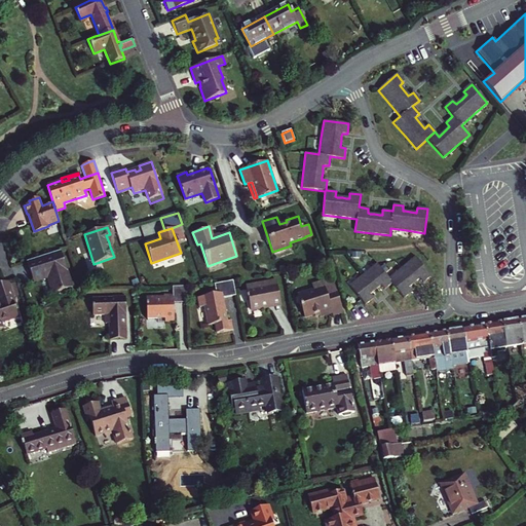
[(60,250),(26,260),(32,280),(46,276),(50,292),(71,287),(60,250)]
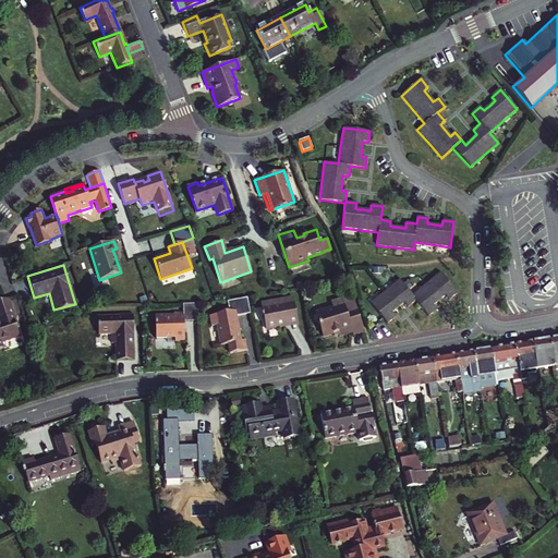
[(426,284),(412,295),(414,298),(413,299),(415,301),(427,316),(436,310),(433,305),(439,301),(445,295),(448,300),(457,292),(440,273),(426,284)]
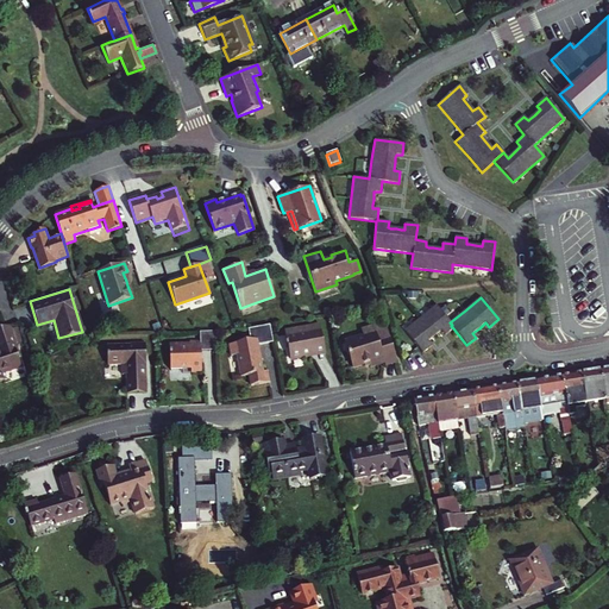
[(420,318),(405,331),(418,347),(422,353),(432,346),(427,341),(434,336),(439,331),(444,336),(453,328),(451,326),(452,325),(450,322),(435,305),(420,318)]
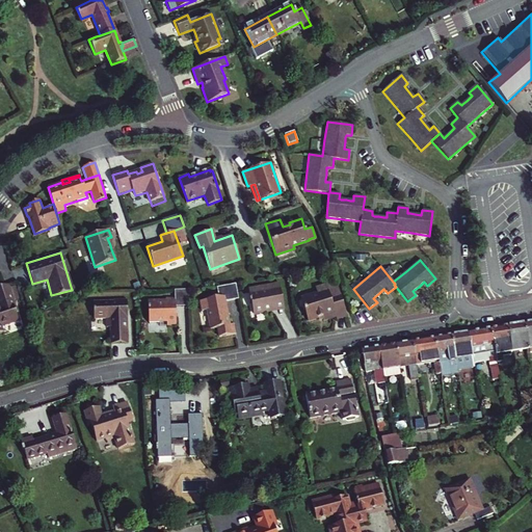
[(336,280),(314,286),(316,291),(299,296),(307,318),(320,314),(321,318),(335,314),(336,317),(346,314),(336,280)]
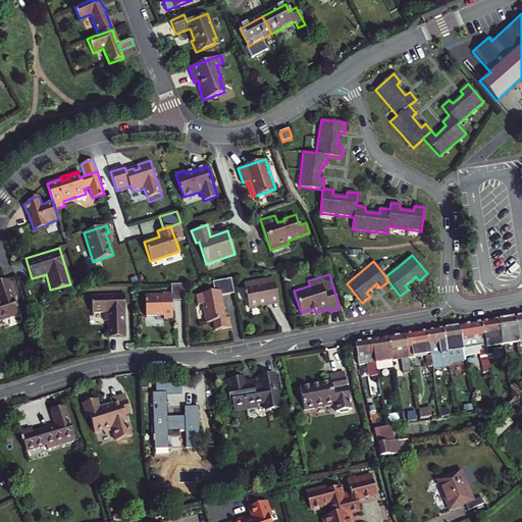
[(231,277),(211,281),(213,293),(195,296),(197,306),(202,305),(206,323),(212,322),(214,331),(230,328),(228,319),(225,319),(221,297),(235,295),(231,277)]
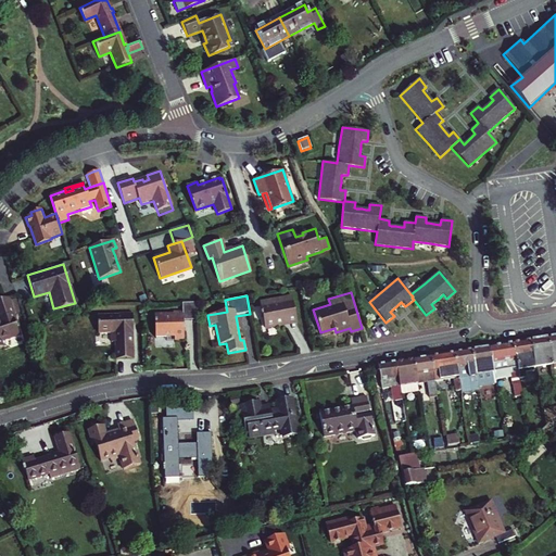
[(4,299),(0,300),(0,346),(0,348),(0,346),(0,340),(17,335),(14,326),(17,325),(15,318),(14,318),(8,298),(4,299)]
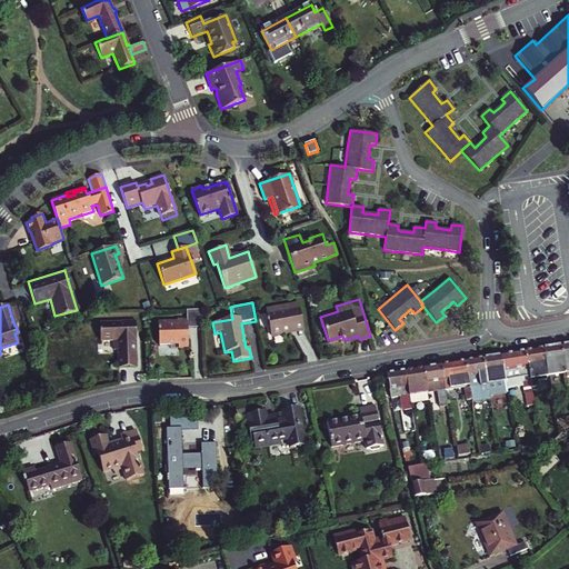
[(187,327),(202,326),(201,309),(185,309),(185,318),(176,318),(176,320),(168,320),(168,322),(158,323),(158,341),(170,341),(170,343),(188,343),(187,327)]
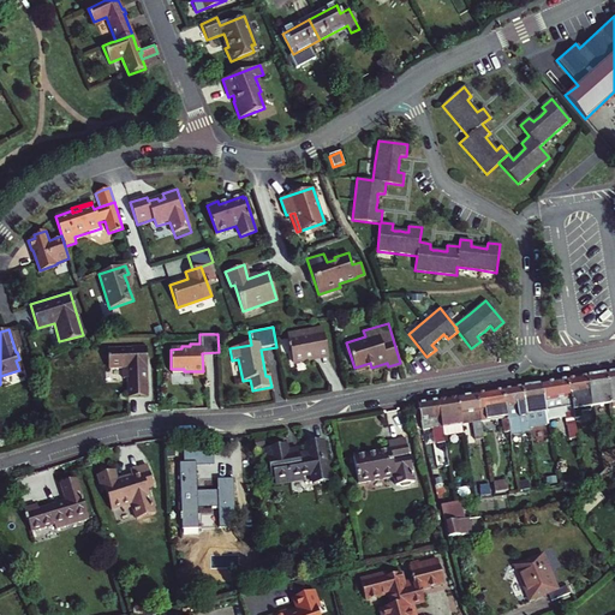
[(294,369),(316,365),(315,359),(329,358),(324,335),(290,341),(294,369)]
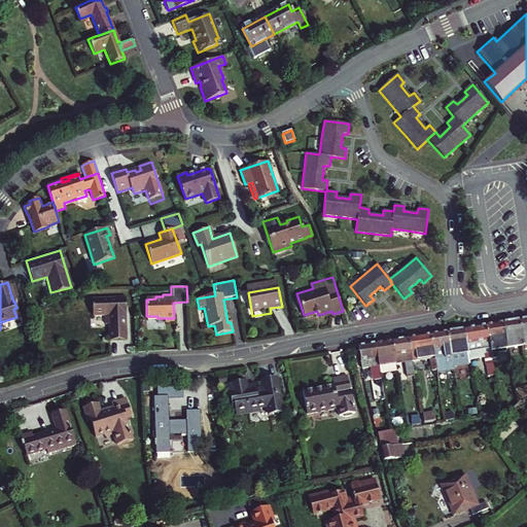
[(112,297),(112,299),(92,300),(93,315),(104,315),(105,324),(109,324),(109,340),(127,339),(126,312),(124,312),(124,306),(126,303),(126,296),(112,297)]
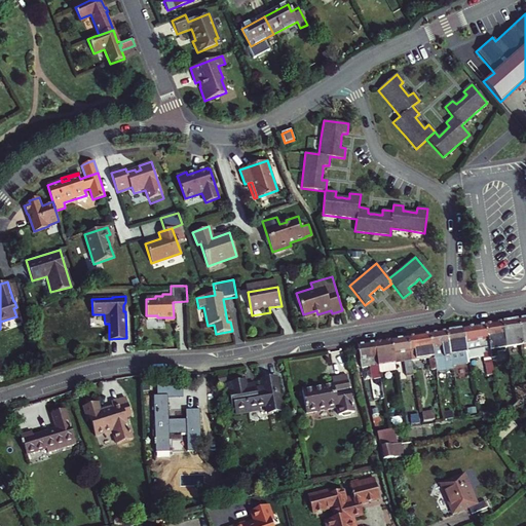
[(523,341),(519,318),(502,321),(506,346),(520,343),(521,353),(525,353),(523,341)]
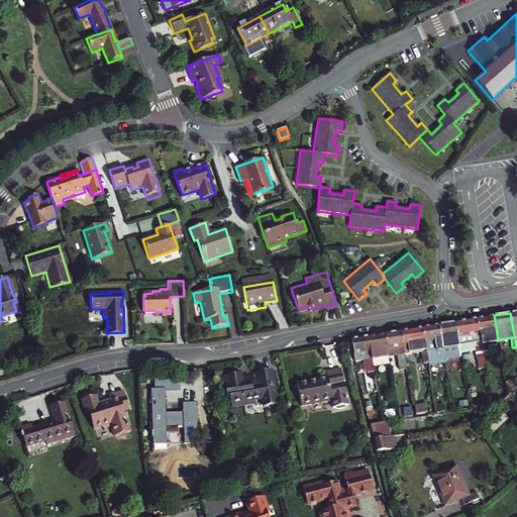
[(498,340),(494,315),(477,318),(482,343),(498,340)]
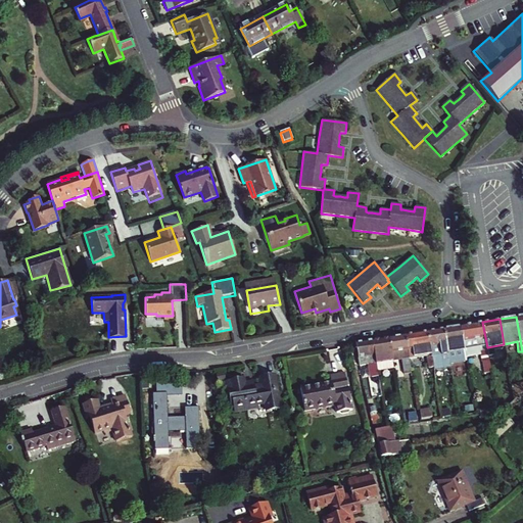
[(487,347),(482,322),(460,325),(464,349),(465,355),(480,353),(482,364),(489,362),(487,347)]
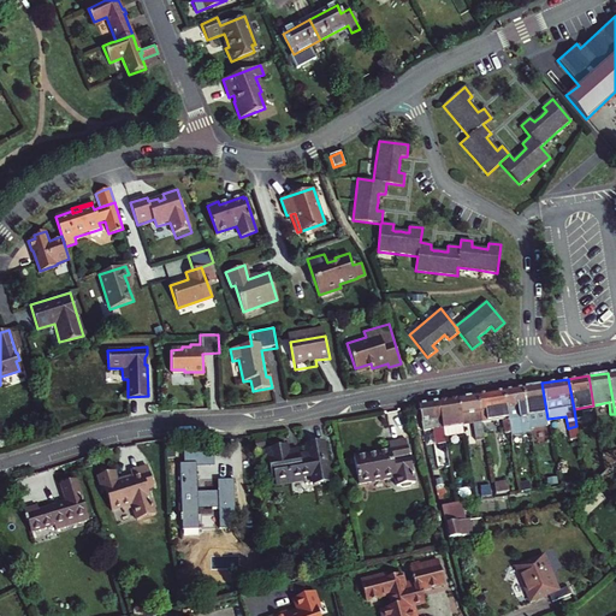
[(546,412),(542,383),(522,386),(527,414),(546,412)]
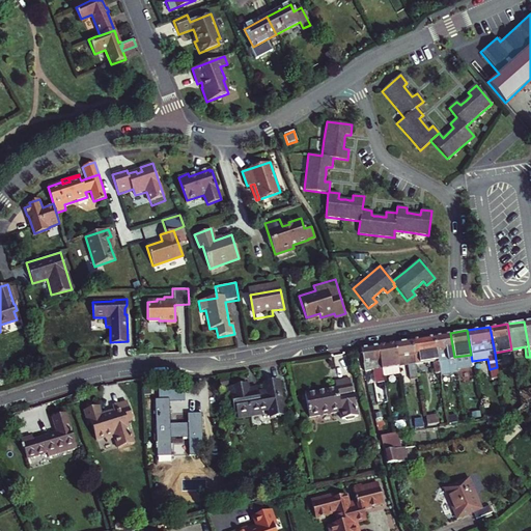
[(450,333),(434,336),(438,359),(438,361),(440,370),(456,368),(454,357),(450,333)]
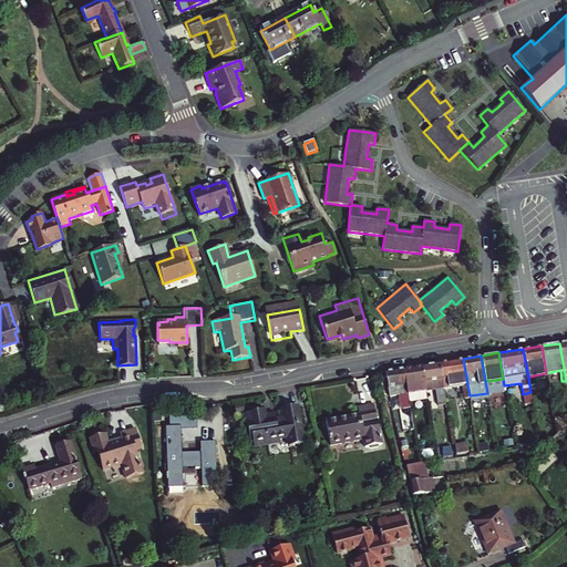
[(467,383),(463,359),(439,362),(443,387),(462,383),(467,383)]
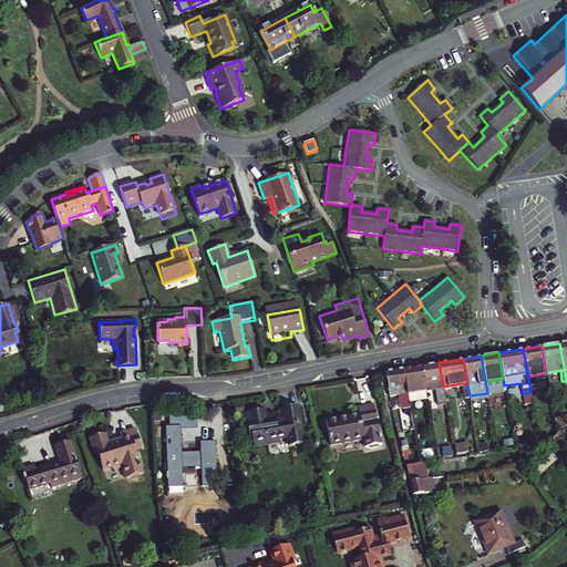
[(421,366),(425,390),(435,389),(437,405),(445,404),(443,387),(439,362),(421,366)]
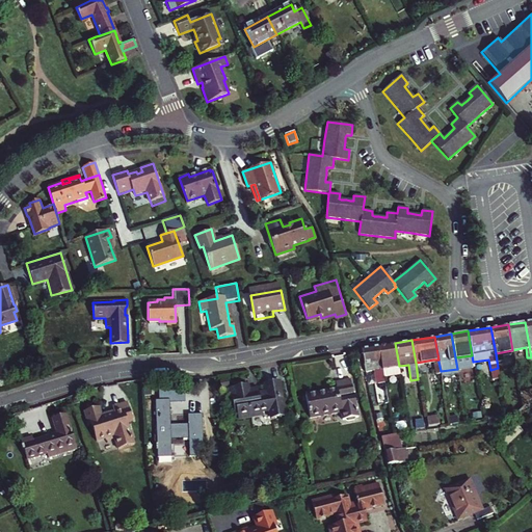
[(399,366),(395,343),(386,344),(378,346),(383,376),(400,374),(399,366)]
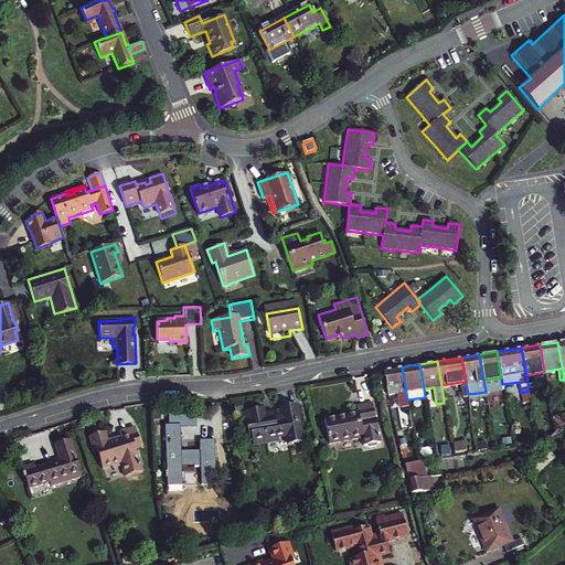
[(407,400),(402,368),(383,370),(387,393),(397,392),(400,405),(407,404),(407,400)]
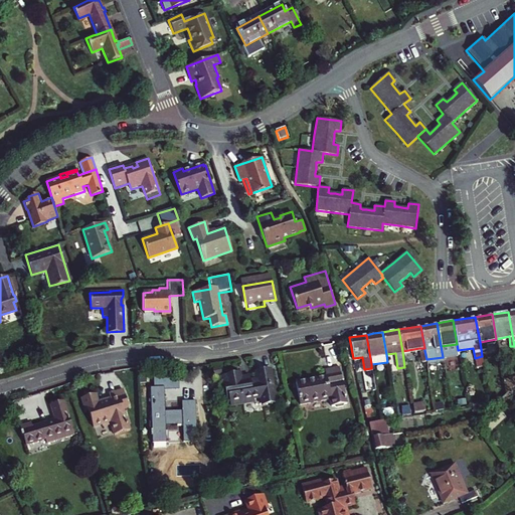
[(223,367),(213,369),(214,375),(224,373),(223,367)]
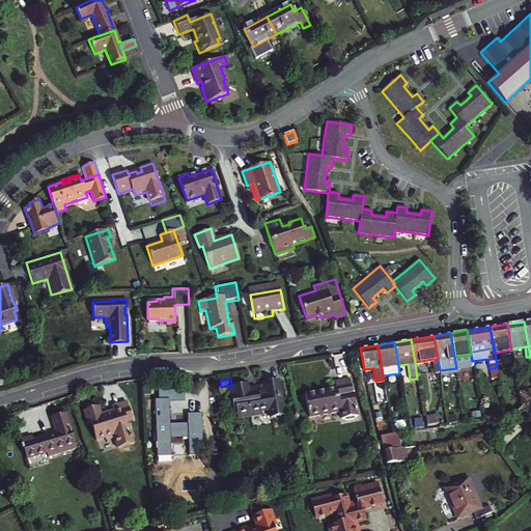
[(350,379),(335,381),(337,387),(305,393),(310,417),(339,411),(340,419),(343,418),(345,420),(352,419),(354,416),(357,416),(350,379)]
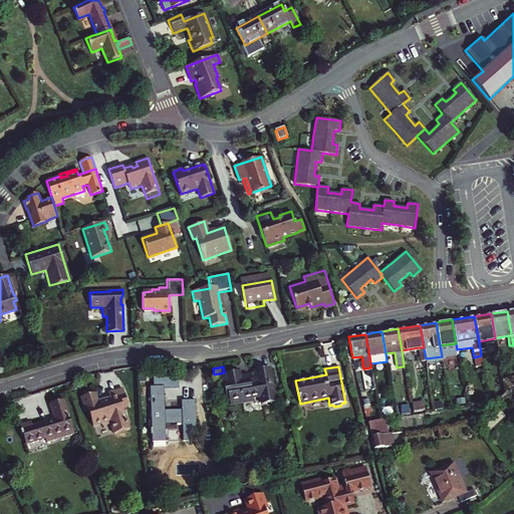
[(276,401),(269,368),(255,370),(258,381),(239,384),(242,400),(260,396),(262,404),(276,401)]
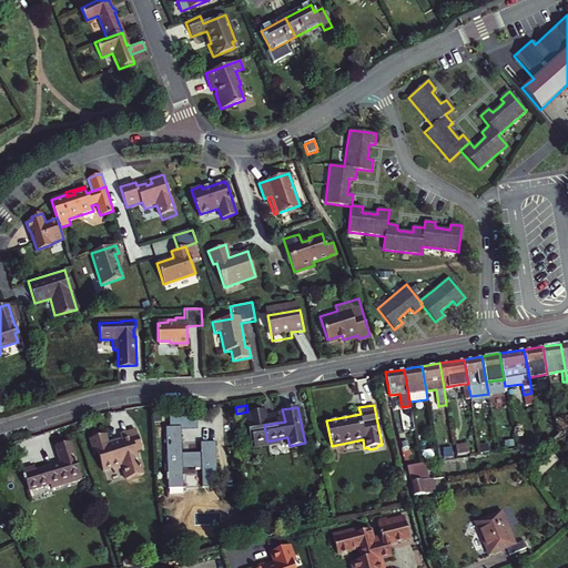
[(198,428),(196,414),(181,415),(181,429),(198,428)]
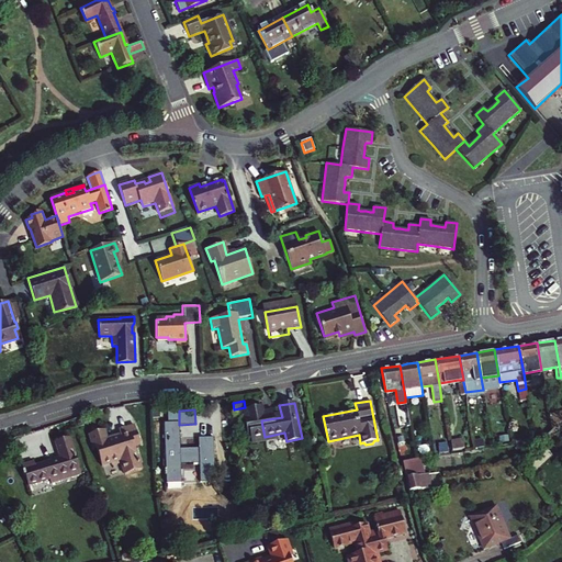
[(181,479),(181,463),(199,463),(200,479),(215,478),(214,437),(199,438),(199,447),(180,448),(179,425),(179,411),(168,412),(168,423),(164,423),(166,480),(181,479)]
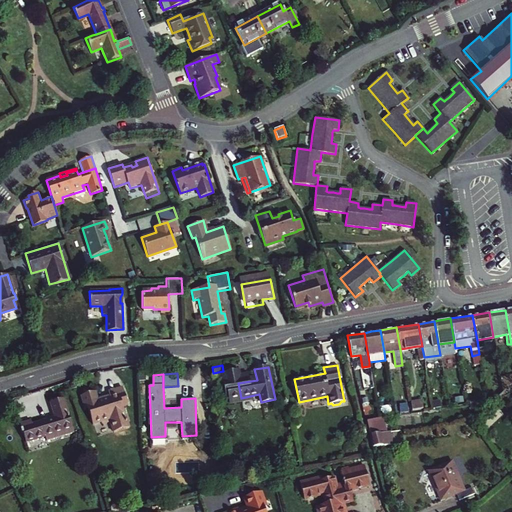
[(511,375),(500,379),(502,392),(511,382),(511,375)]
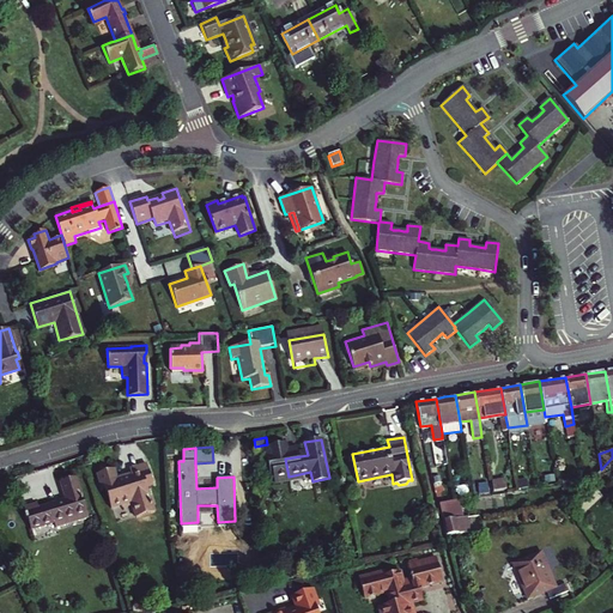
[(105,484),(113,508),(133,502),(138,517),(156,511),(153,505),(151,496),(147,486),(155,484),(149,463),(131,469),(132,472),(133,475),(119,480),(117,477),(117,475),(115,469),(98,474),(102,484),(105,484)]
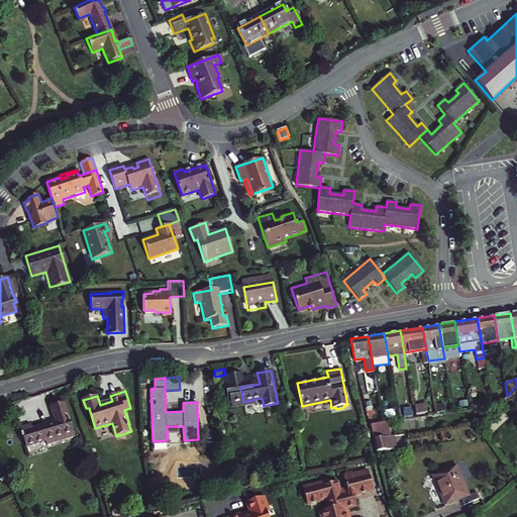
[(19,427),(25,446),(43,440),(44,444),(75,435),(65,402),(52,406),(56,420),(32,427),(31,424),(19,427)]
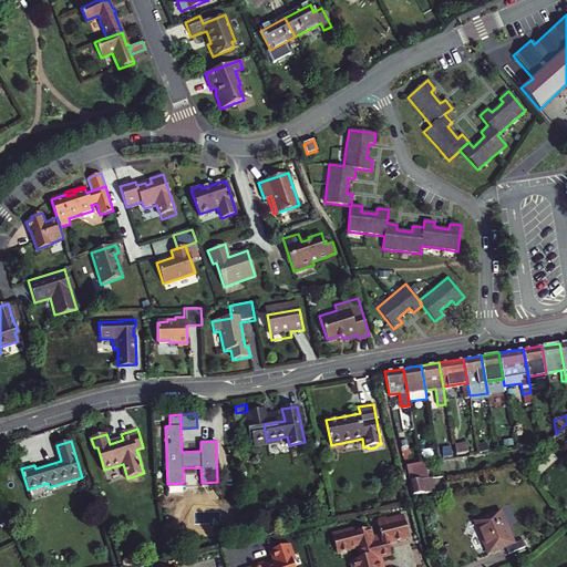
[(455,444),(456,453),(467,451),(466,442),(455,444)]
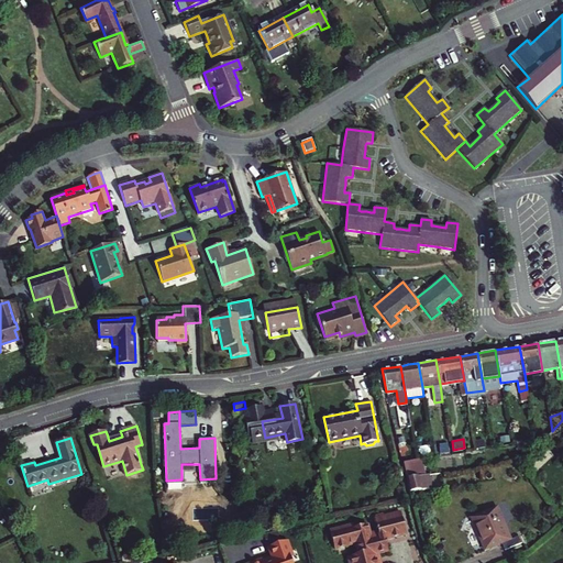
[(407,477),(415,476),(423,475),(419,459),(410,460),(403,461),(407,477)]
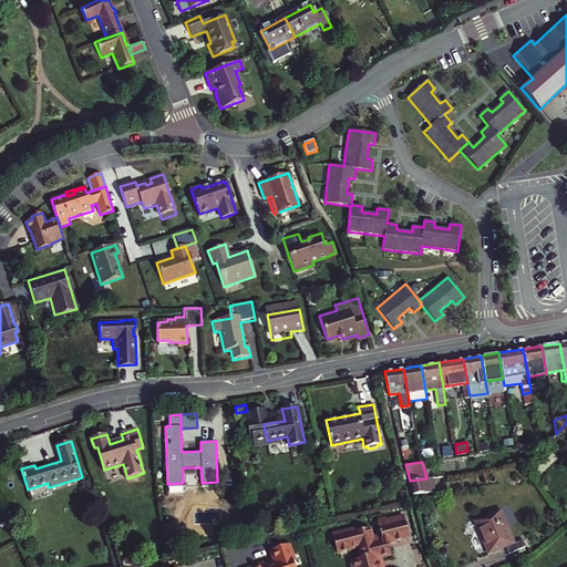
[(410,481),(413,495),(434,492),(431,477),(418,480),(410,481)]
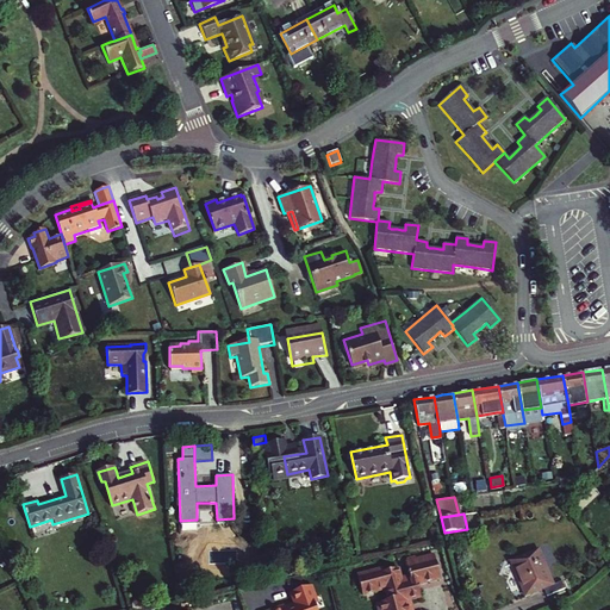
[(546,586),(548,595),(564,587),(560,579),(553,583),(539,548),(533,551),(537,562),(546,586)]
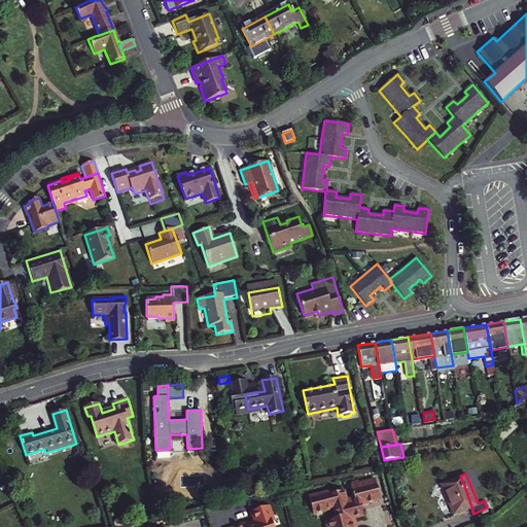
[(460,476),(441,484),(453,515),(471,506),(464,486),(460,476)]
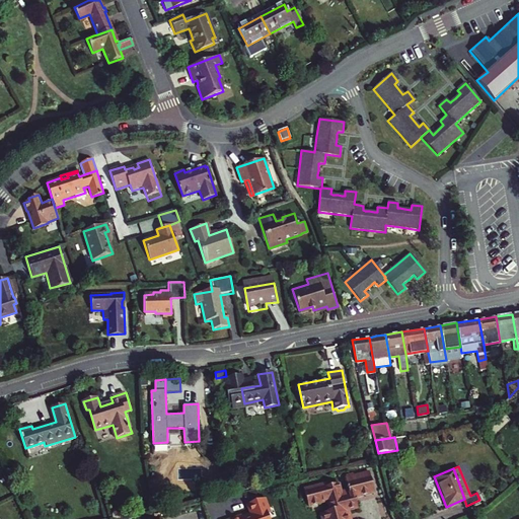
[(349,518),(348,514),(350,513),(349,510),(358,508),(356,497),(376,493),(372,472),(348,477),(350,490),(343,491),(341,483),(327,485),(327,482),(305,486),(308,503),(328,499),(330,510),(320,511),(321,518),(349,518)]
